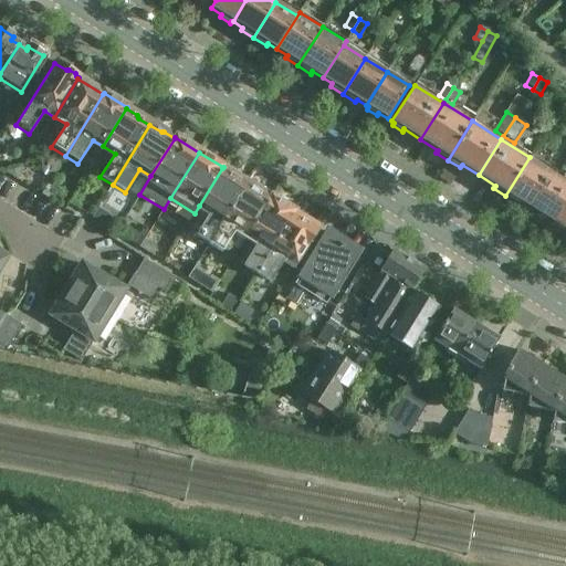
[(53,156),(42,175),(51,179),(62,161),(53,156)]
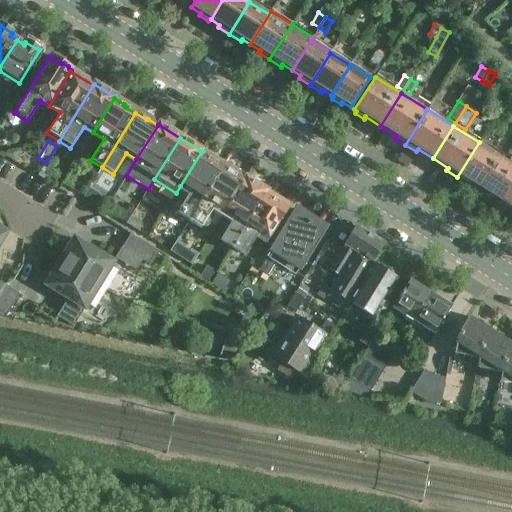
[(511,162),(479,142),(457,177),(468,184),(469,182),(491,195),(511,162)]
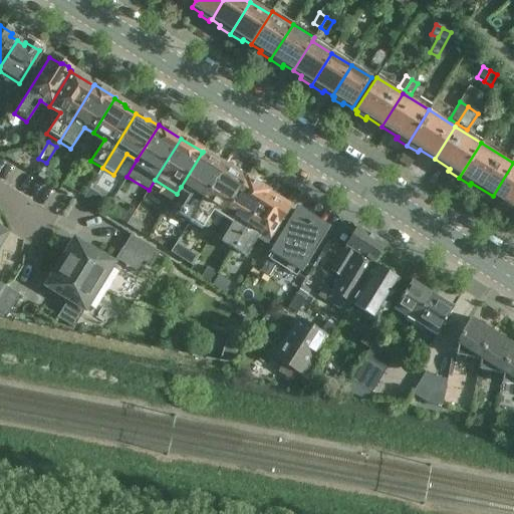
[(189,222),(223,168),(213,162),(212,158),(202,153),(181,187),(191,193),(178,215),(189,222)]
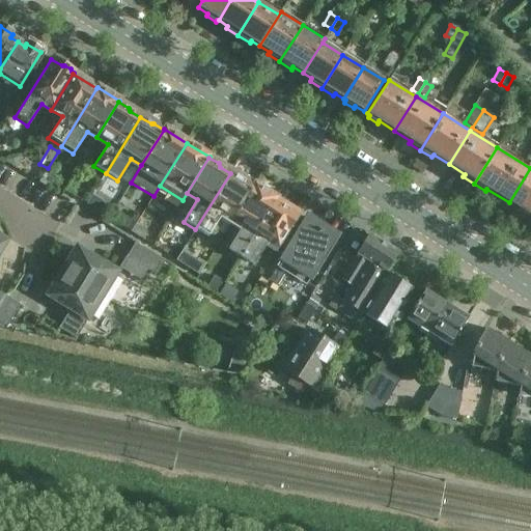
[(530,214),(530,168),(509,202),(519,208),(518,211),(526,217),(528,214),(530,216),(530,214)]
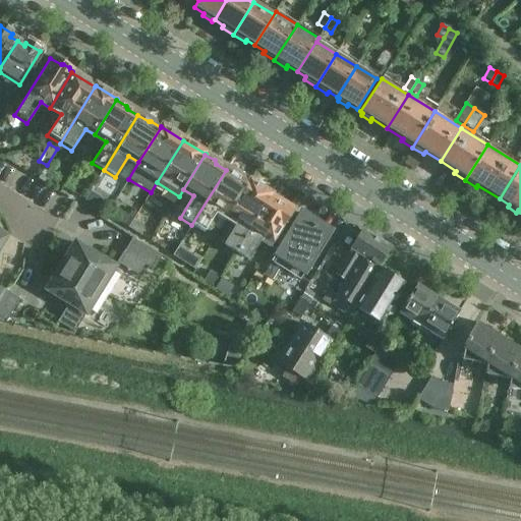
[(45,169),(39,178),(48,183),(53,175),(45,169)]
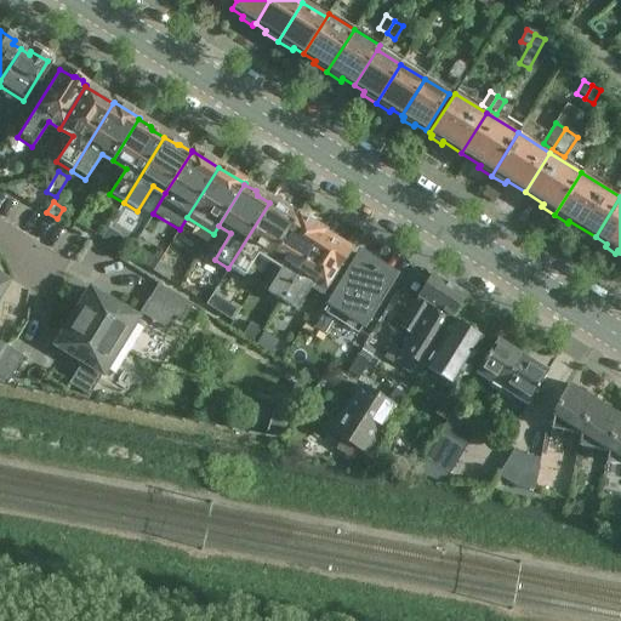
[(271,258),(296,217),(285,209),(280,210),(269,203),(228,268),(243,277),(258,251),(271,258)]
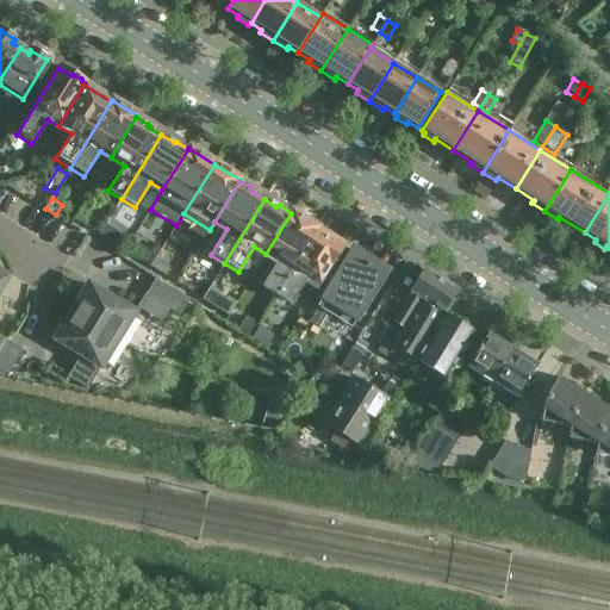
[(291,213),(266,254),(278,261),(262,287),(277,296),(317,230),(318,229),(292,212),(292,213),(291,213)]
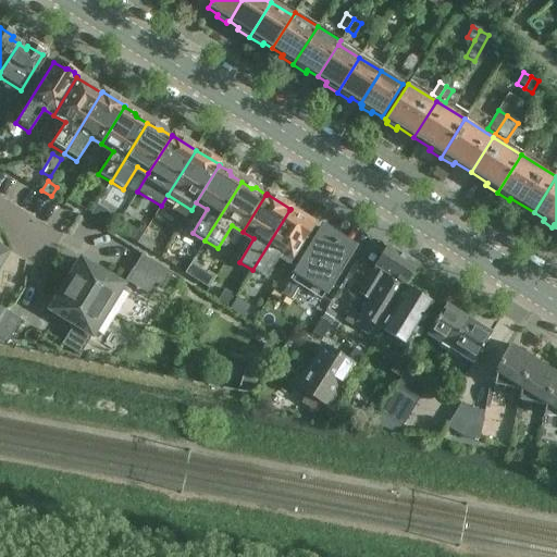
[(96,206),(90,215),(101,222),(108,212),(96,206)]
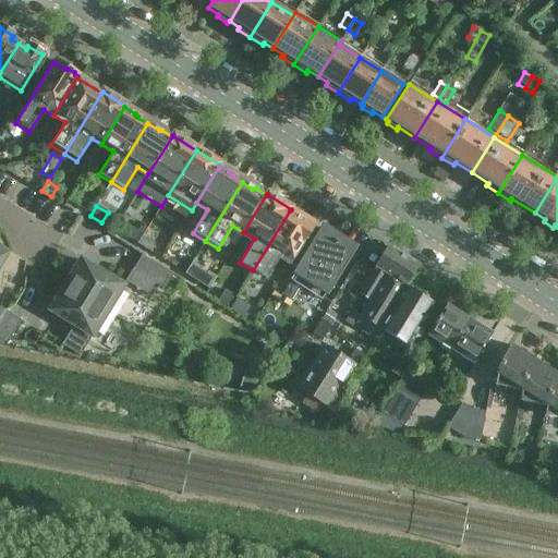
[(290,210),(253,270),(265,278),(279,255),(291,262),(314,225),(290,210)]
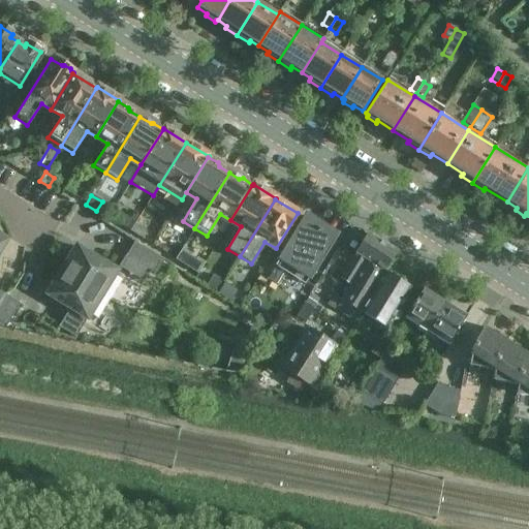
[(121,214),(116,222),(130,231),(134,224),(138,218),(133,214),(129,219),(121,214)]
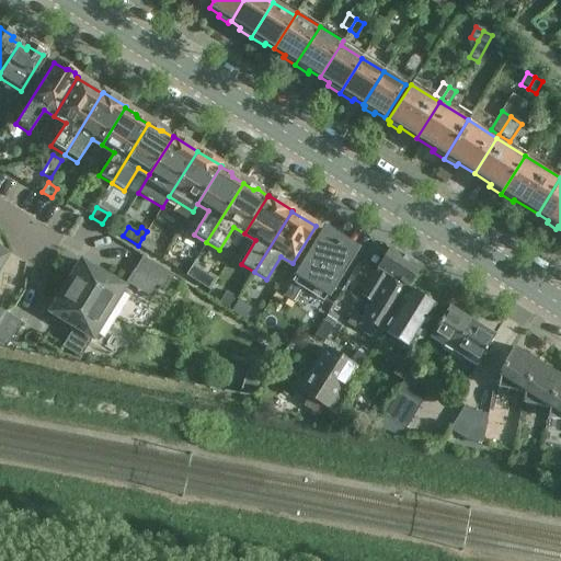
[(333,242),(334,236),(325,231),(321,233),(295,275),(281,298),(293,306),(302,290),(307,294),(336,243),(333,242)]
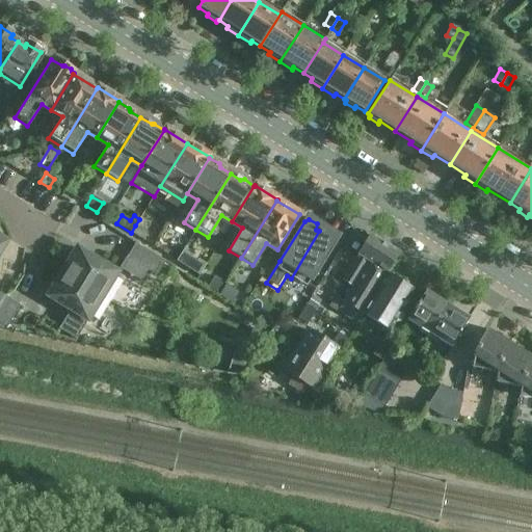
[(135,225),(131,233),(142,240),(147,233),(135,225)]
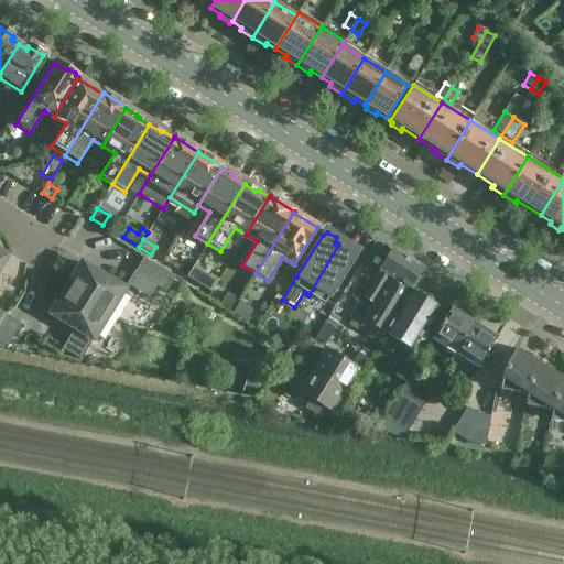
[(328,296),(355,255),(355,249),(346,243),(342,247),(338,245),(308,295),(323,304),(328,296)]
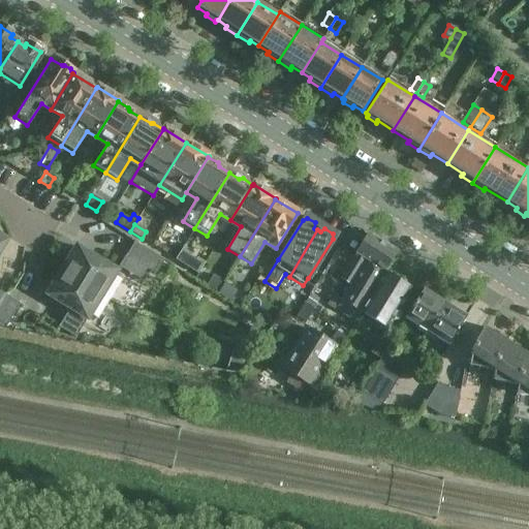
[(384,273),(397,251),(368,234),(343,274),(372,292),(384,273)]
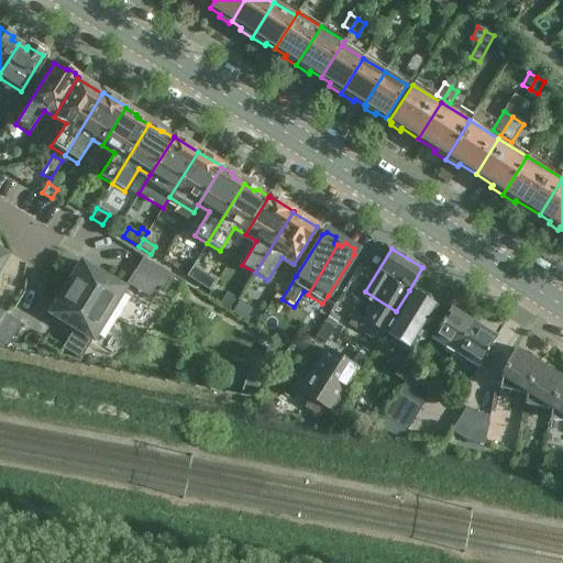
[(174,278),(142,258),(133,273),(165,293),(174,278)]
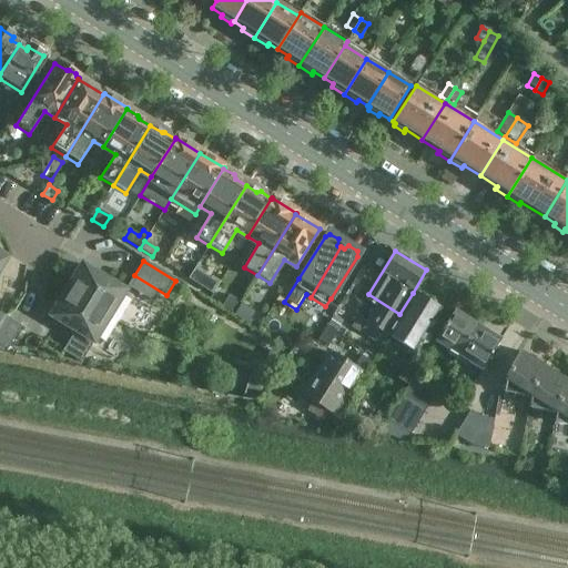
[(63,290),(117,322),(129,301),(121,296),(124,292),(82,265),(67,291),(64,288),(63,290)]
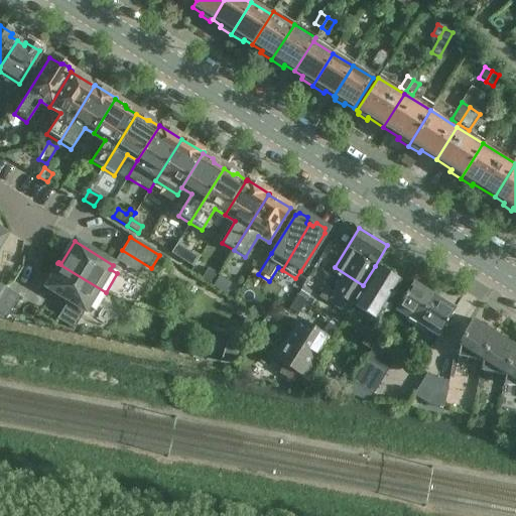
[(106,292),(57,263),(59,265),(45,287),(69,301),(56,319),(74,330),(88,306),(94,311),(106,292)]
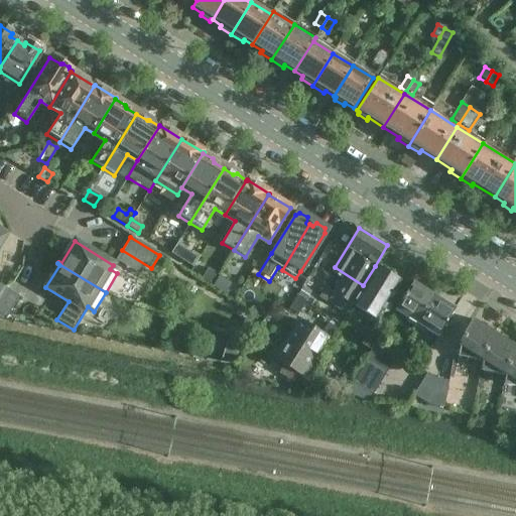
[(375,266),(363,285),(351,304),(368,314),(366,318),(373,323),(369,331),(360,345),(370,352),(371,351),(375,344),(388,323),(380,316),(402,282),(375,266)]
